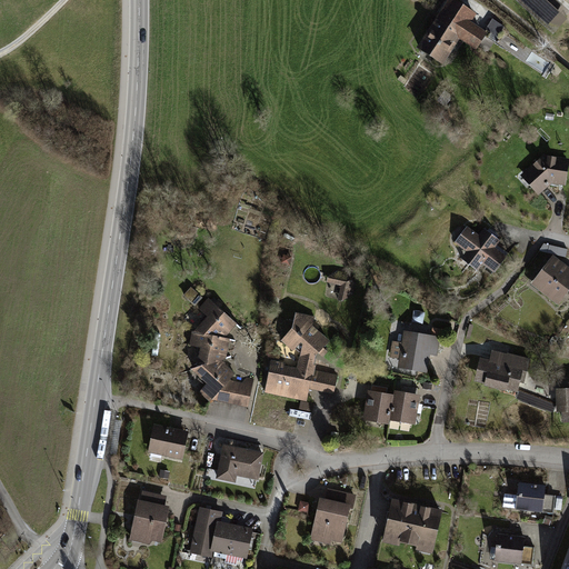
[(452,0),(451,0),(438,21),(459,36),(488,53),(495,42),(483,35),(467,25),(473,13),(452,0)]
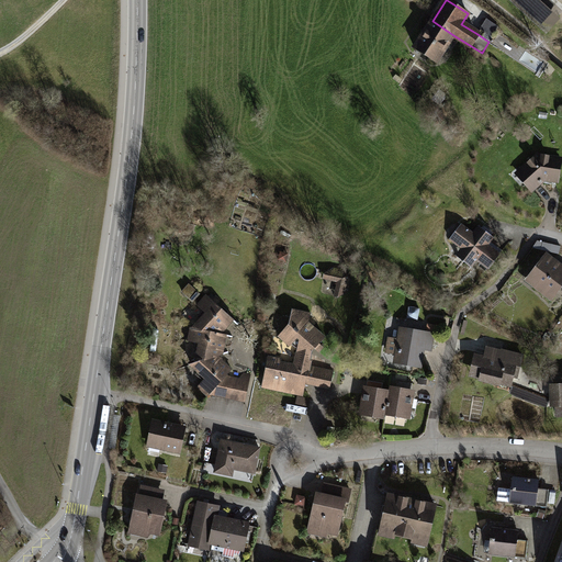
[(553,21),(530,0),(514,0),(546,30),(553,21)]
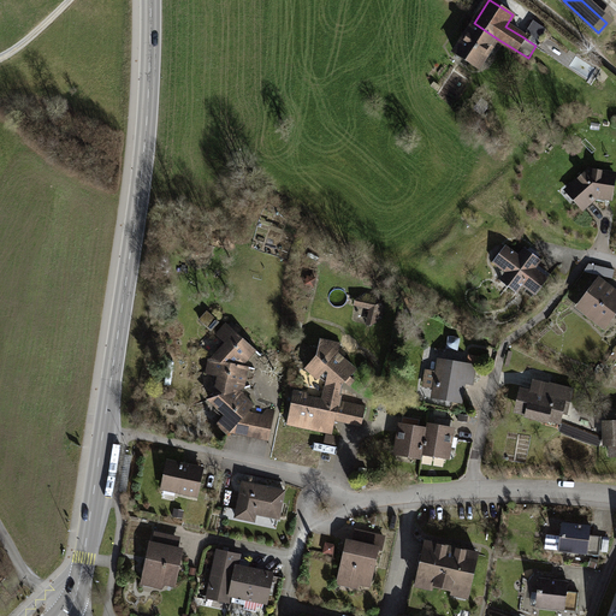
[(546,29),(534,22),(523,37),(535,46),(546,29)]
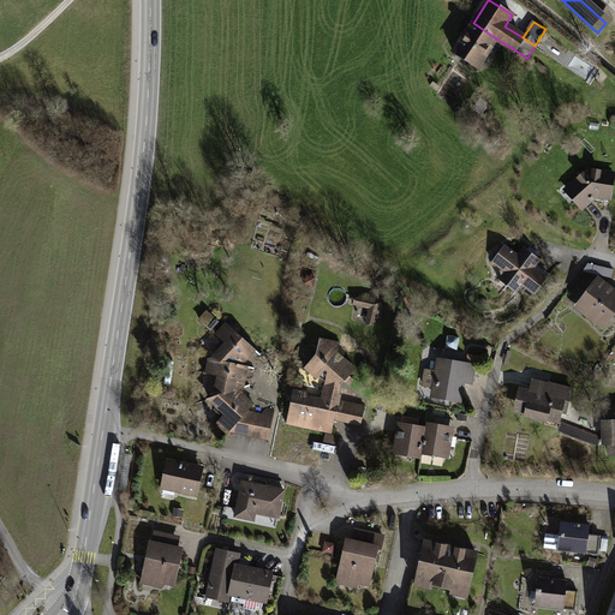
[(477,67),(496,39),(473,23),(454,53),(477,67)]
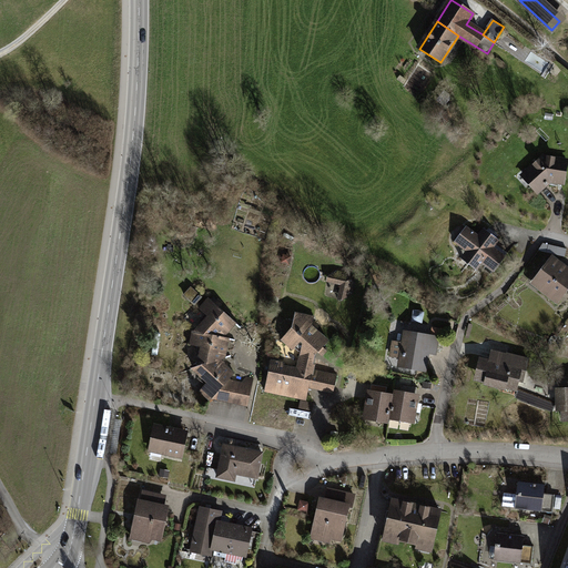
[(538,194),(551,183),(565,185),(567,164),(567,158),(541,154),(519,174),(538,194)]
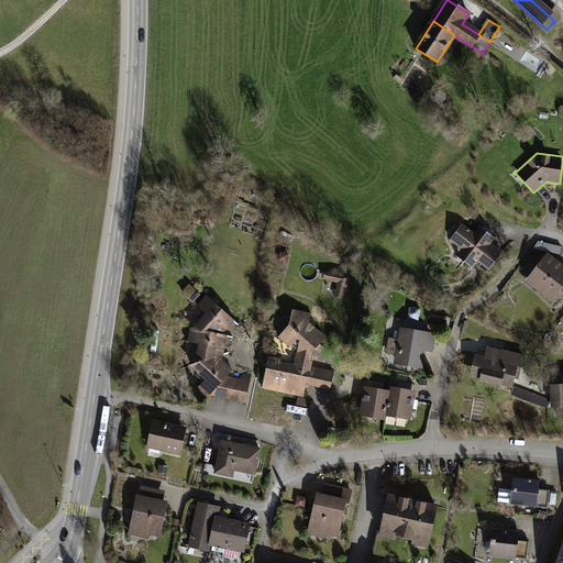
[(474,232),(463,223),(451,238),(464,249),(459,254),(474,266),(479,260),(490,268),(503,254),(492,245),(497,240),(479,225),(474,232)]
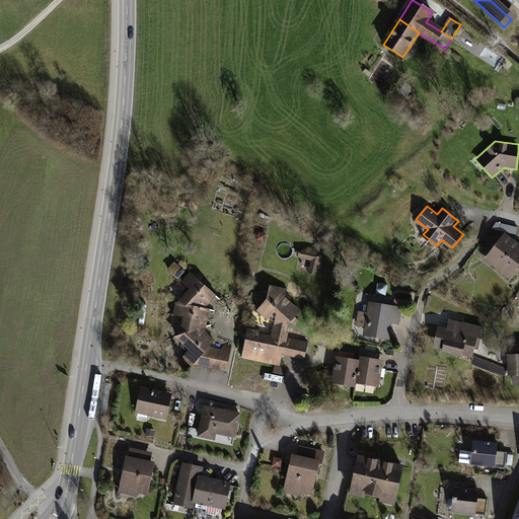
[(516,234),(518,227),(497,223),(495,229),(516,234)]
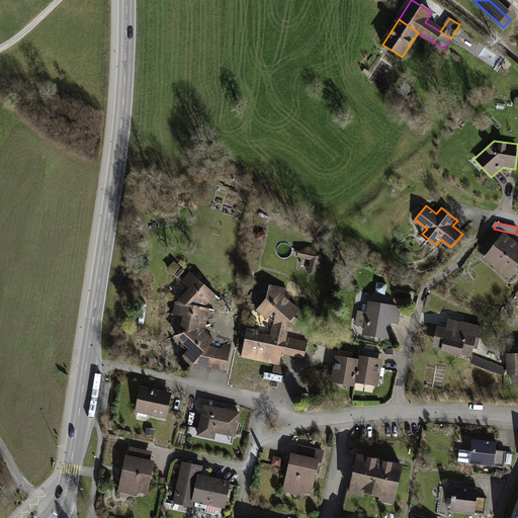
[(517,244),(502,232),(484,255),(510,276),(517,265),(517,244)]
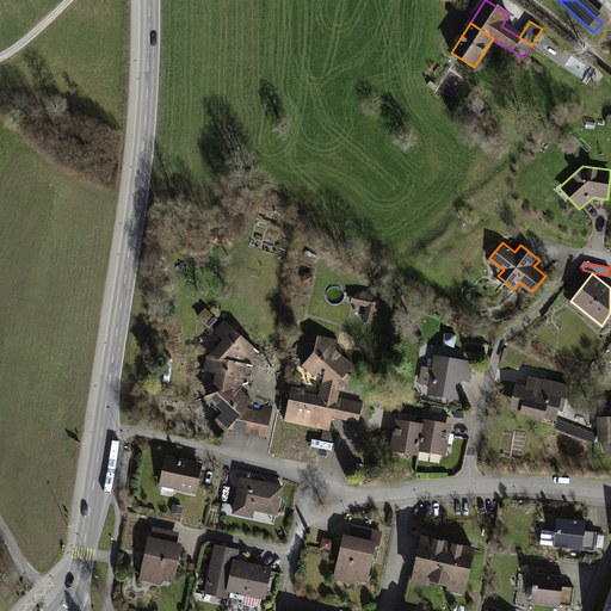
[(377,294),(363,291),(352,297),(352,303),(365,307),(363,322),(368,322),(377,320),(381,307),(377,294)]
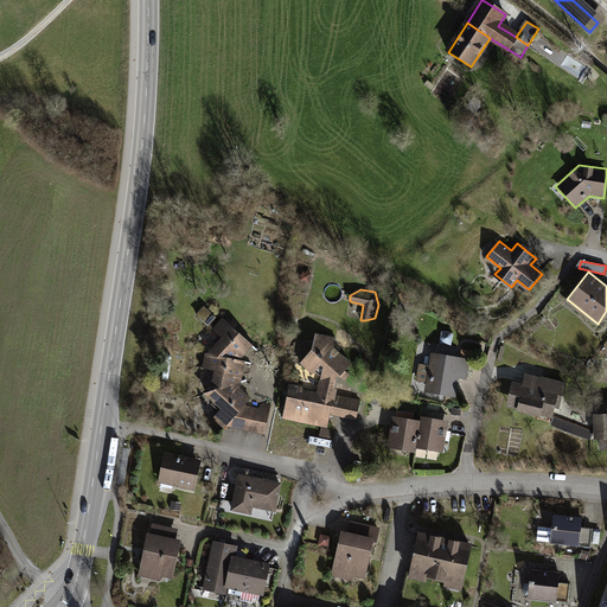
[(204,306),(196,315),(208,326),(216,317),(204,306)]
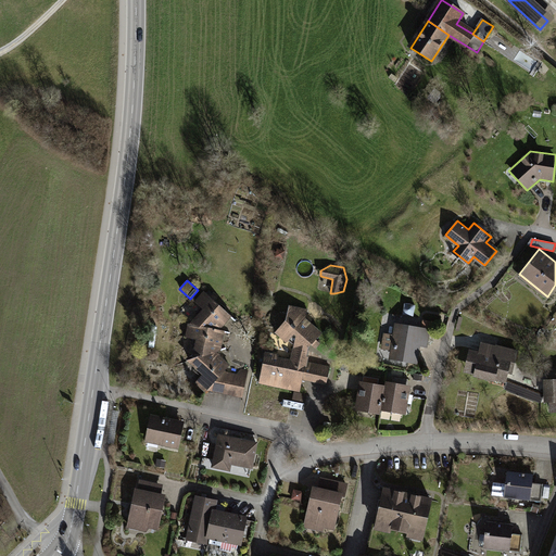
[(202,308),(188,325),(201,327),(201,326),(220,329),(231,316),(203,291),(193,302),(202,308)]
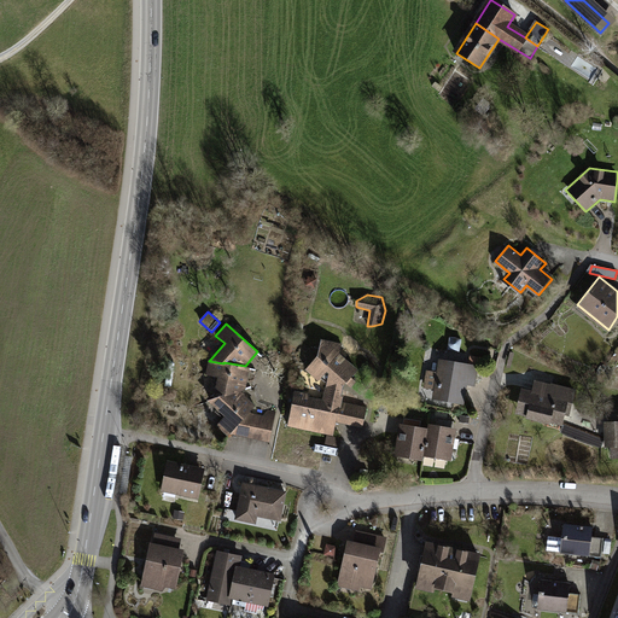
[(324,384),(320,397),(339,402),(343,384),(356,368),(338,354),(340,343),(320,338),(315,355),(304,369),(324,384)]
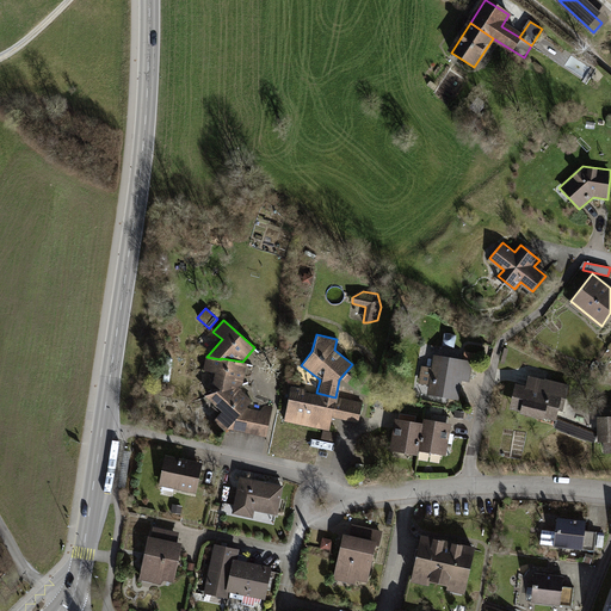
[(471,360),(432,355),(426,393),(458,397),(461,383),(468,384),(471,360)]
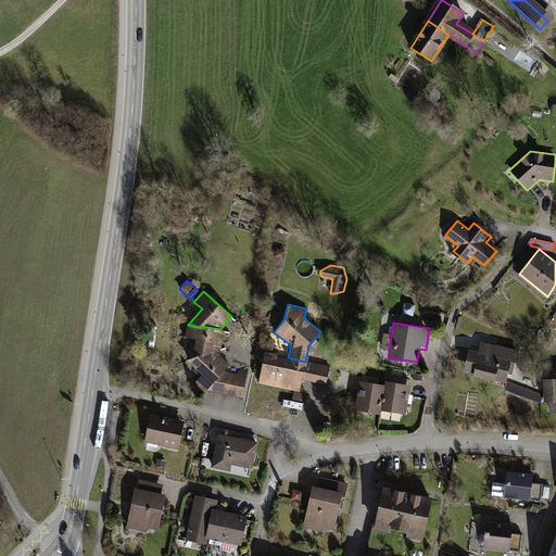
[(225,330),(220,329),(201,326),(201,327),(188,325),(185,337),(196,339),(191,358),(216,352),(220,351),(225,330)]
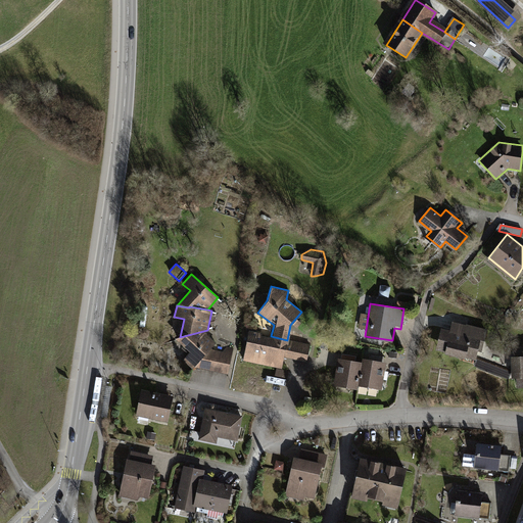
[(367,314),(359,313),(357,327),(365,329),(367,314)]
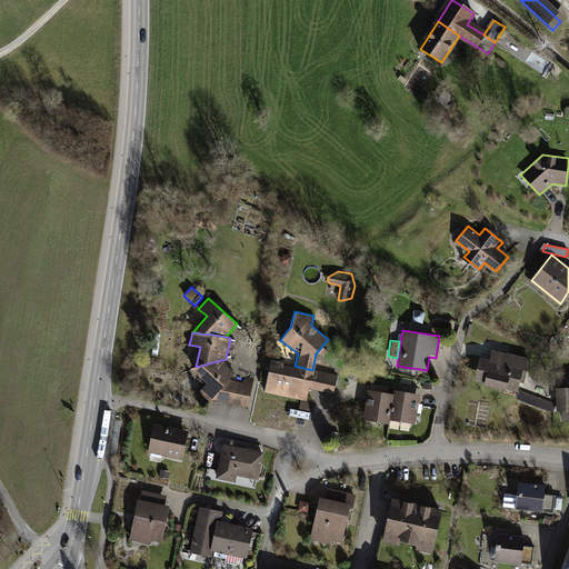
[(530,362),(493,350),(490,359),(479,355),(470,381),(518,397),(530,362)]
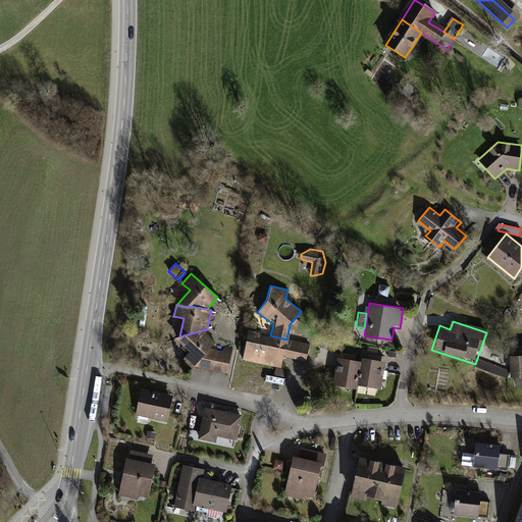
[(215,343),(203,330),(179,336),(173,337),(189,352),(181,360),(192,368),(194,366),(210,348),(215,343)]
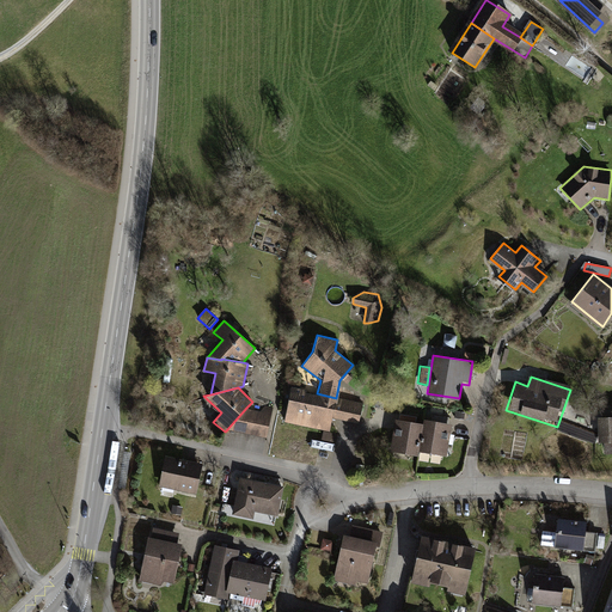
[(362,403),(336,398),(317,393),(289,389),(282,421),(328,430),(330,418),(357,424),(362,403)]
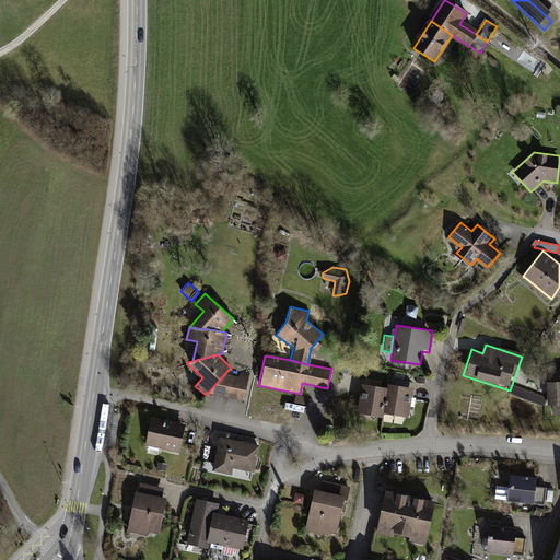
[(237,376),(225,373),(208,393),(244,401),(251,373),(243,371),(237,376)]
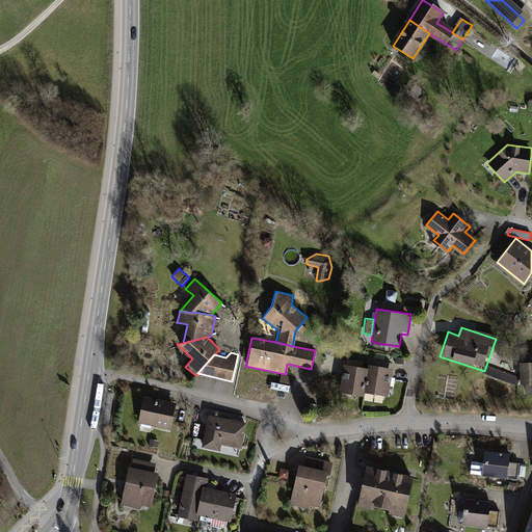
[(531,360),(519,360),(520,386),(526,384),(526,393),(531,392),(531,360)]
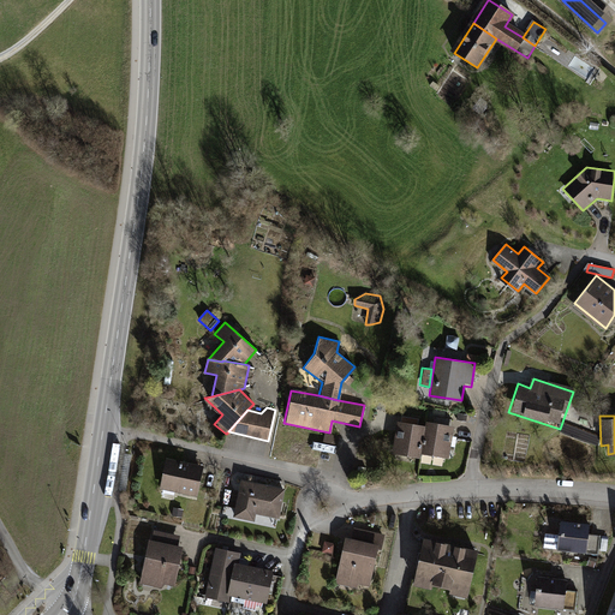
[(424,421),(424,427),(421,452),(448,457),(453,424),(424,421)]
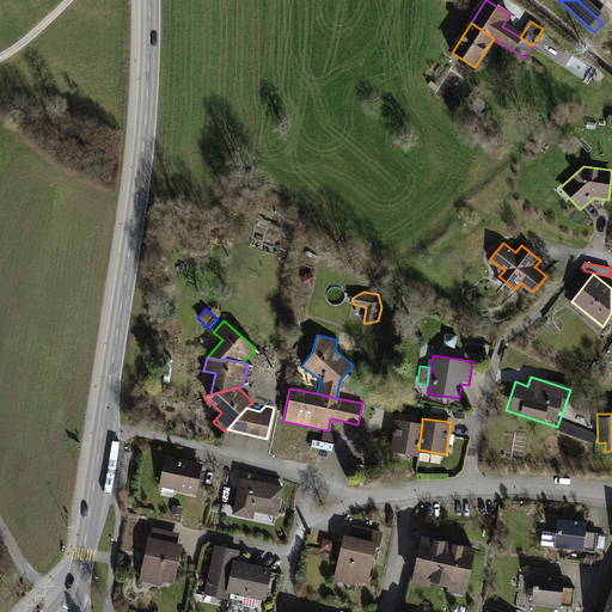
[(417,456),(418,450),(422,424),(393,420),(389,451),(417,456)]
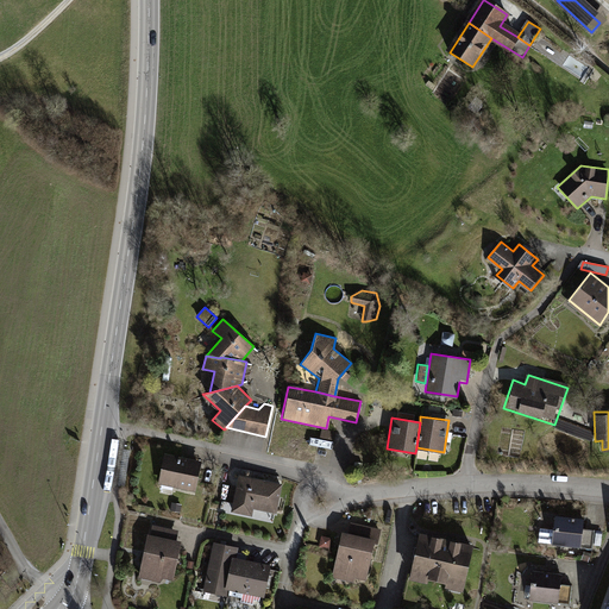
[(336,432),(321,429),(320,438),(334,440),(336,432)]
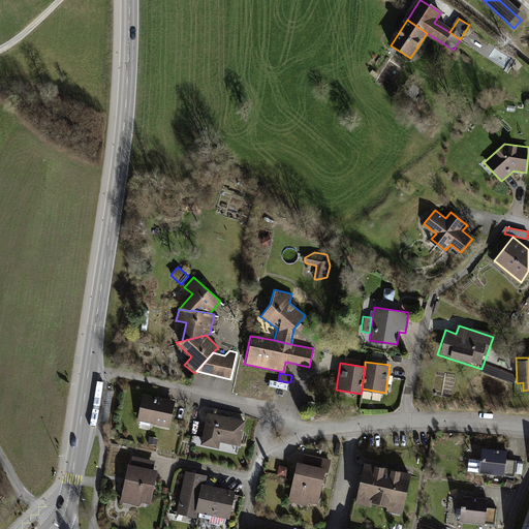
[(175,401),(143,394),(136,421),(169,428),(175,401)]
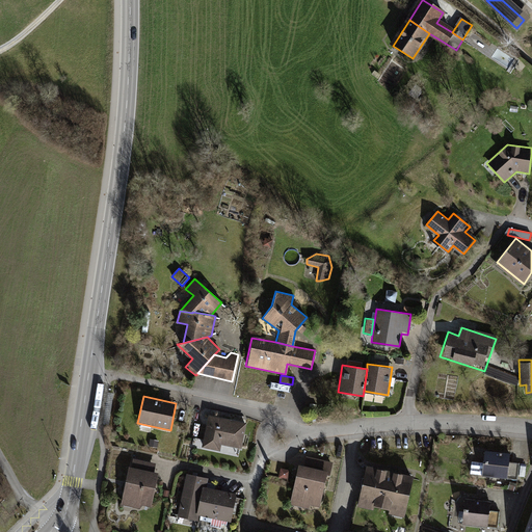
[(246,424),(208,416),(202,447),(219,451),(221,445),(241,449),(246,424)]
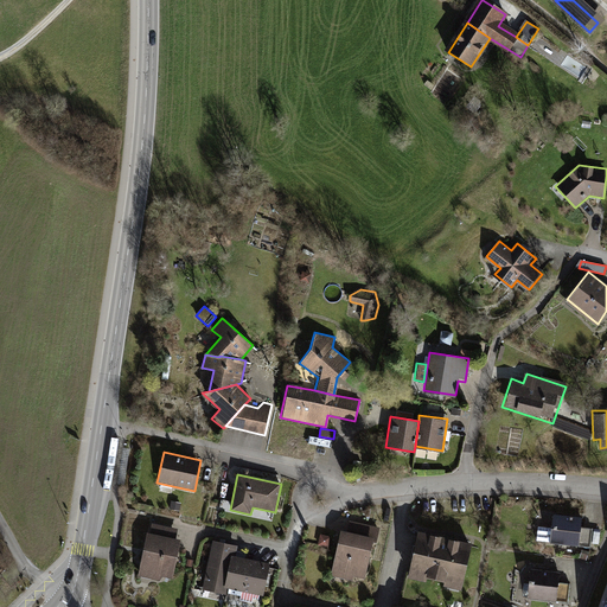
[(583,518),(551,513),(548,543),(580,547),(583,518)]
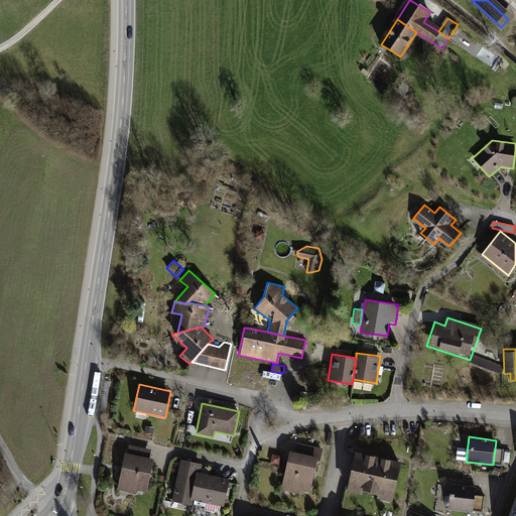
[(295,452),(290,450),(281,488),(309,495),(320,450),(297,444),(295,452)]
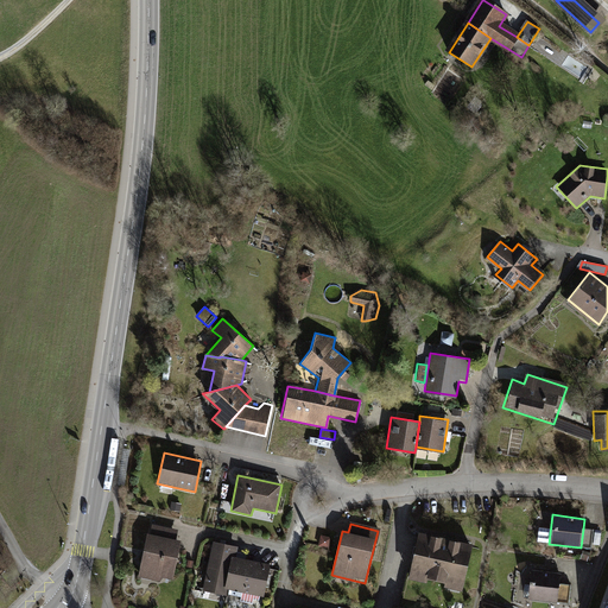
[(147,525),(138,576),(171,582),(179,531),(147,525)]
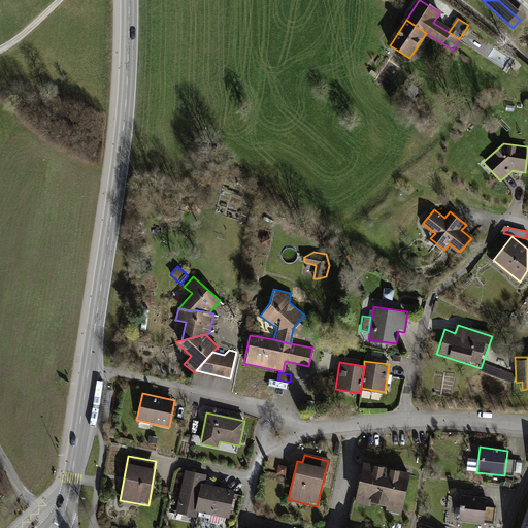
[(514,472),(515,460),(507,460),(506,471),(514,472)]
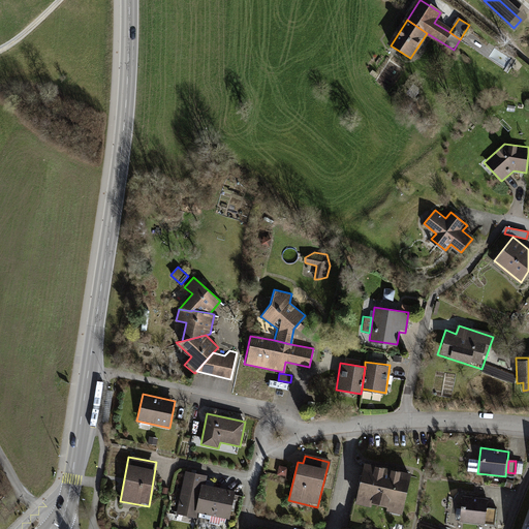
[(411,473),(363,462),(353,501),(402,512),(411,473)]
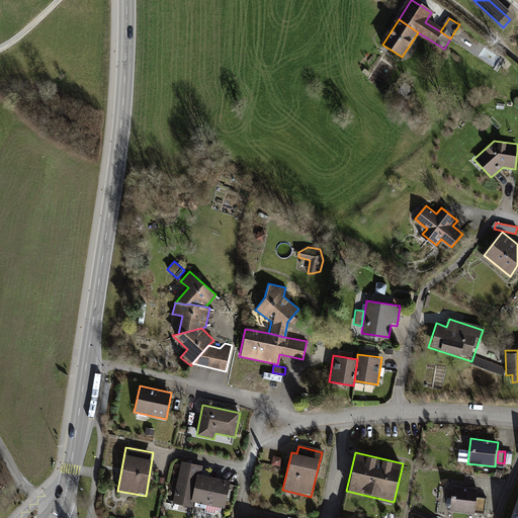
[(283,457),(272,455),(270,463),(281,465),(283,457)]
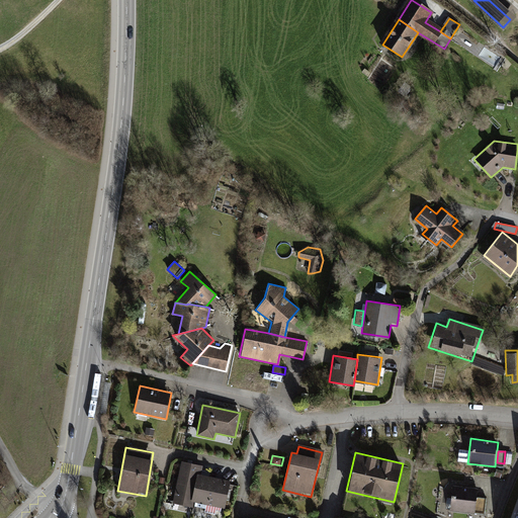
[(193,501),(199,475),(201,464),(179,459),(170,503),(192,508),(193,501)]
